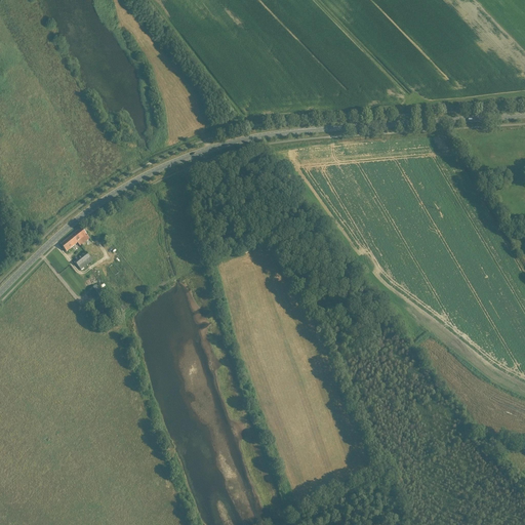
[(83,229),(62,245),(67,252),(79,243),(81,246),(90,238),(83,229)]
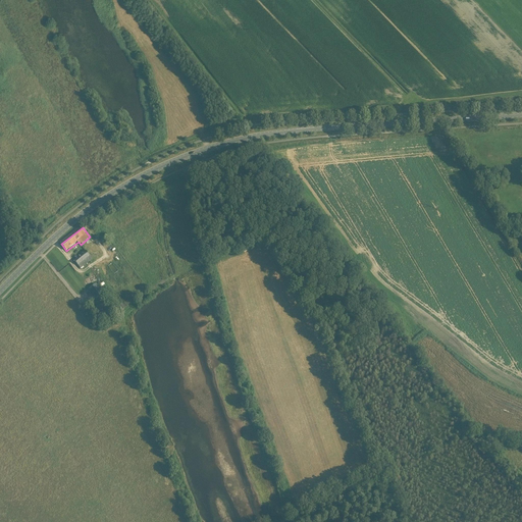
[(90,256),(86,251),(74,261),(81,268),(84,266),(81,263),(90,256)]
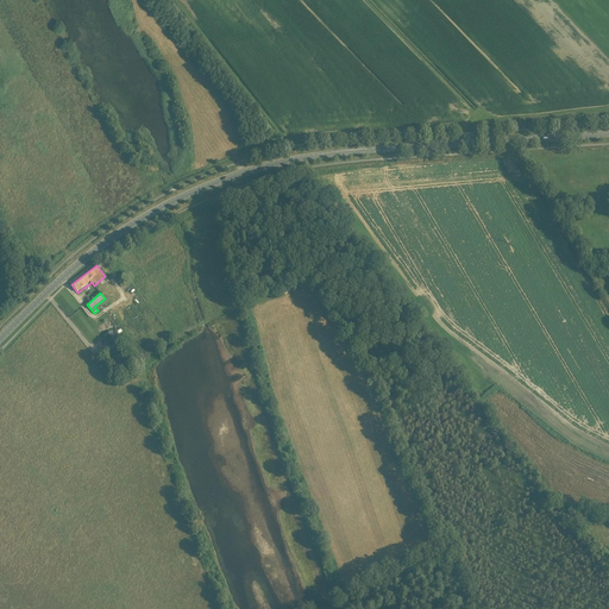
[(133,319),(138,315),(131,307),(126,311),(133,319)]
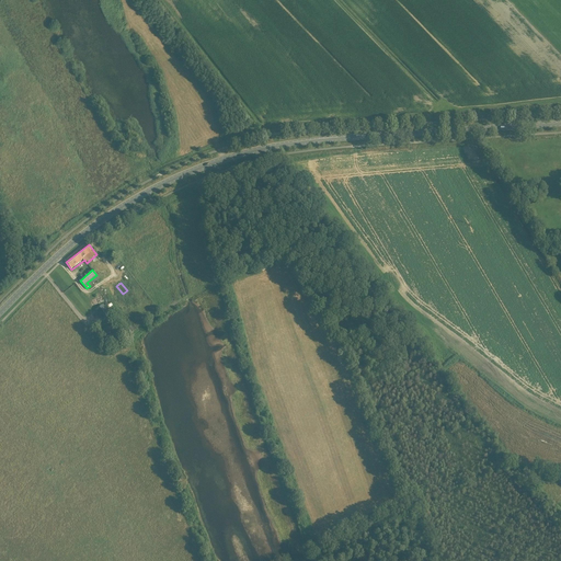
[(95,310),(101,317),(107,312),(103,305),(95,310)]
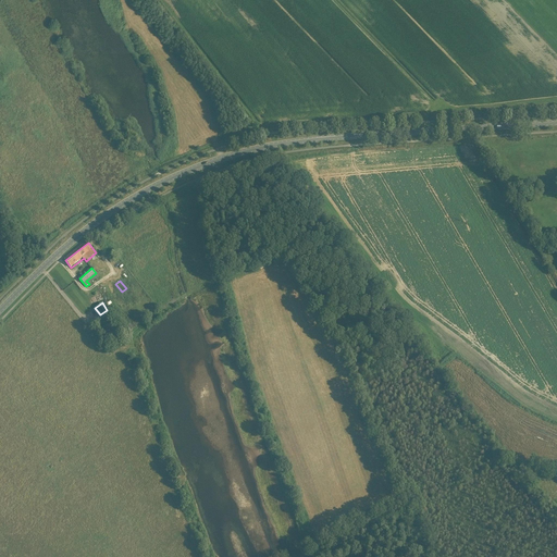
[(98,332),(101,337),(110,330),(107,325),(98,332)]
